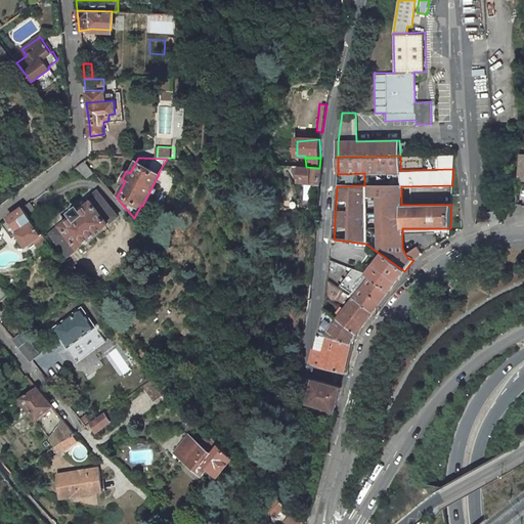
[(84,161),(77,166),(86,178),(94,172),(84,161)]
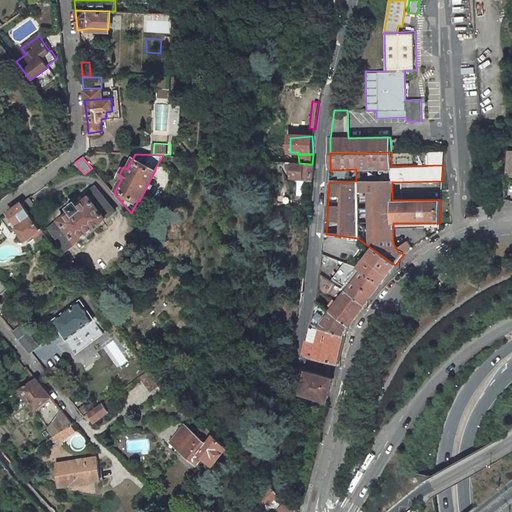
[(283,162),(283,169),(286,172),(290,172),(290,179),(311,180),(312,164),(299,163),(283,162)]
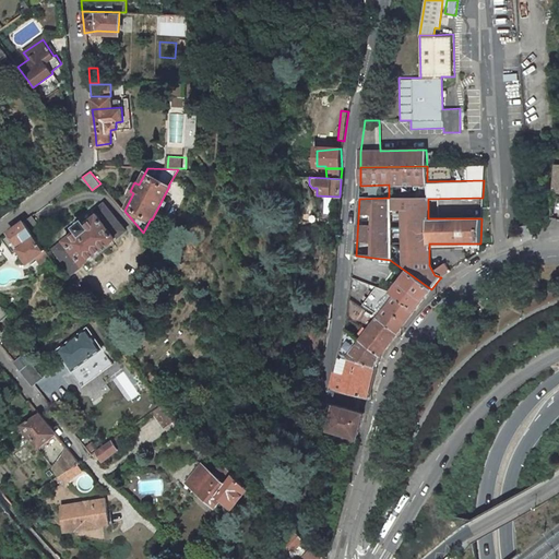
[(78,229),(54,248),(72,271),(126,230),(103,203),(93,211),(96,214),(84,223),(82,221),(75,226),(78,229)]
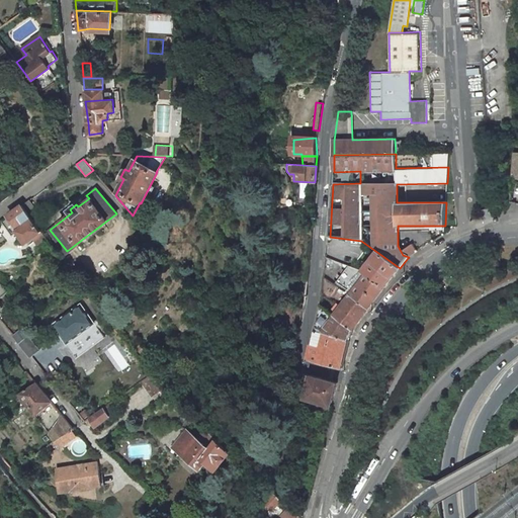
[(37,210),(28,198),(21,203),(30,216),(37,210)]
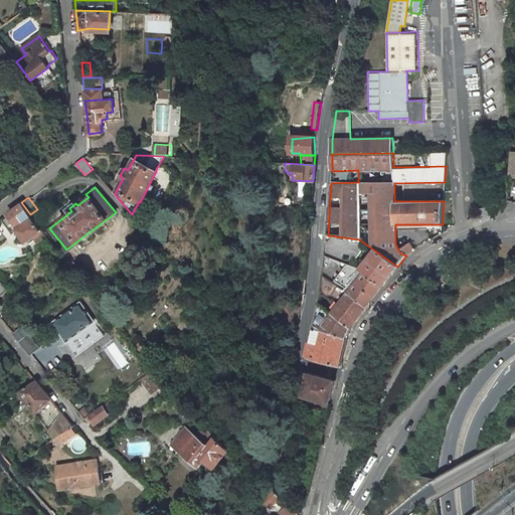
[(26,239),(32,235),(36,241),(45,234),(30,214),(21,202),(7,213),(18,228),(26,239)]
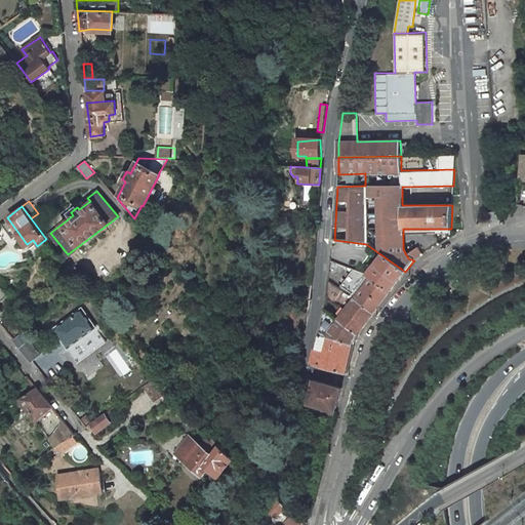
[(499,217),(498,211),(490,214),(491,220),(499,217)]
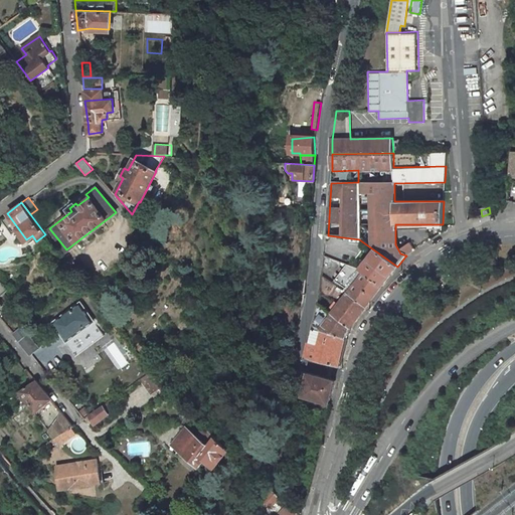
[(140,217),(133,212),(132,214),(138,221),(140,217)]
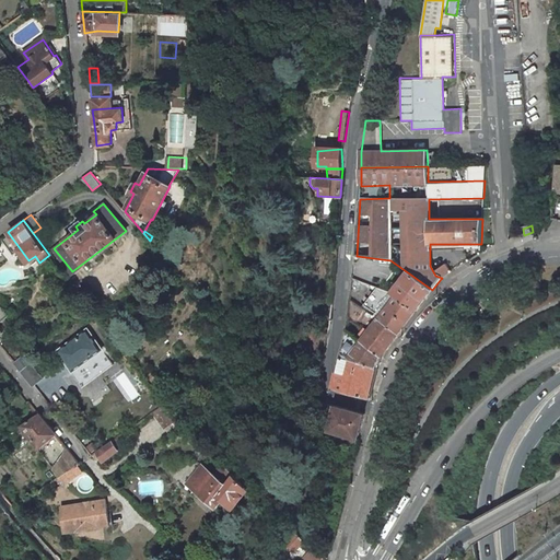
[(8,232),(0,237),(0,238),(11,254),(20,248),(8,232)]
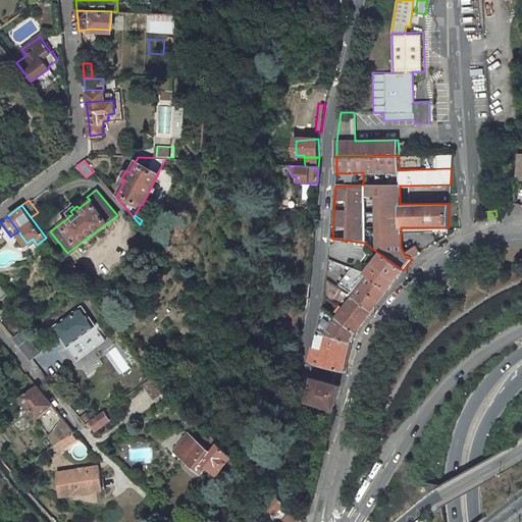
[(381,255),(366,276),(386,292),(394,282),(403,270),(381,255)]
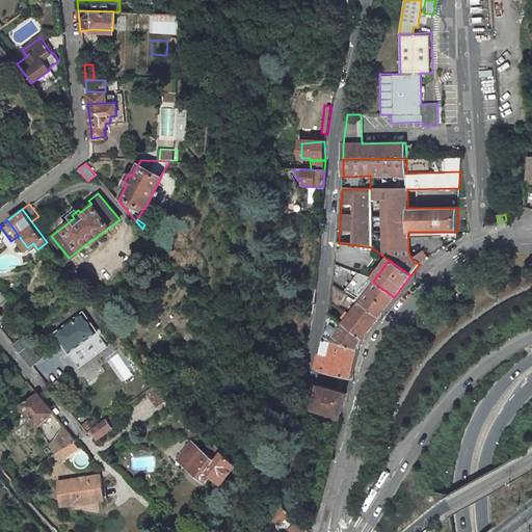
[(373,282),(357,274),(342,292),(361,304),(378,318),(386,308),(394,297),(373,282)]
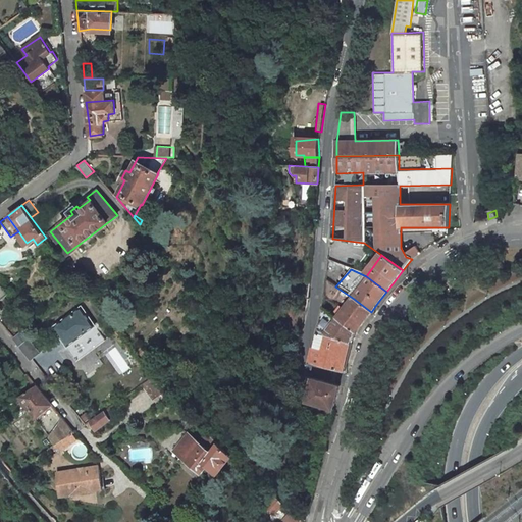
[(324,299),(342,313),(337,319),(355,332),(363,322),(371,312),(354,299),(335,286),(327,280),(324,299)]
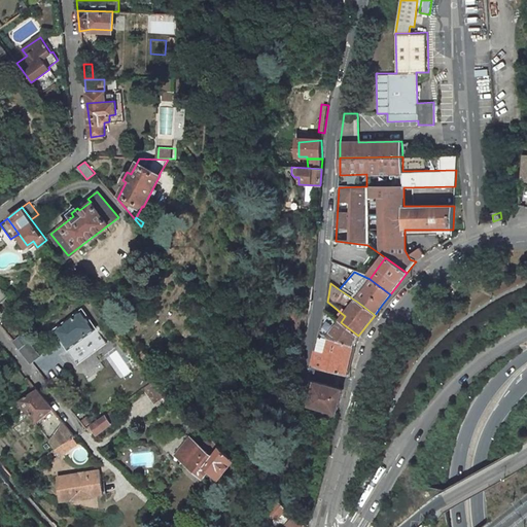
[(81,310),(56,329),(62,338),(70,348),(96,327),(81,310)]
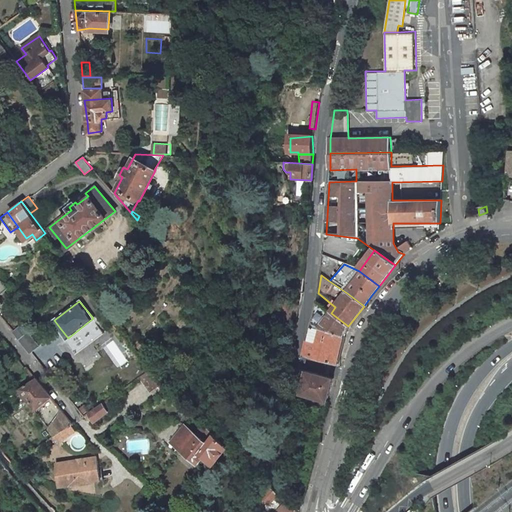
[(282,303),(279,317),(296,322),(299,308),(282,303)]
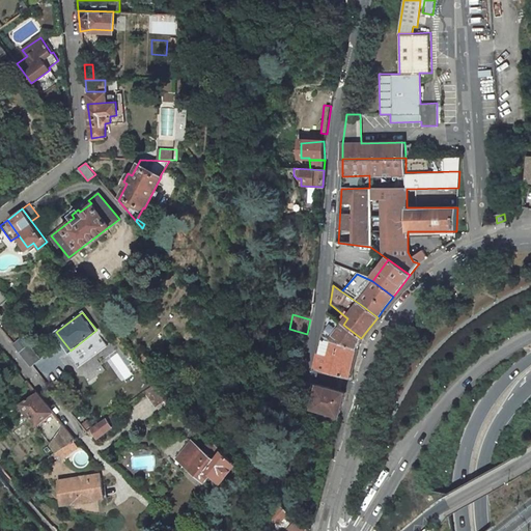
[(358,343),(361,338),(343,325),(329,314),(322,338),(356,348),(358,343)]
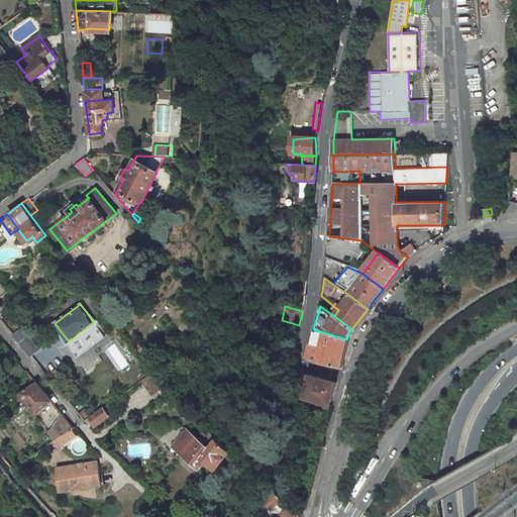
[(69,341),(61,331),(58,333),(66,343),(67,343),(77,356),(104,334),(94,321),(69,341)]
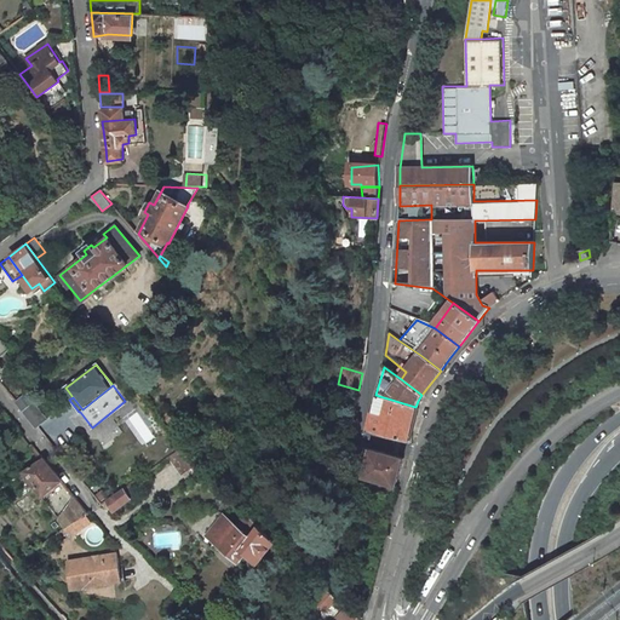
[(21,395),(15,401),(35,425),(45,418),(30,399),(27,401),(21,395)]
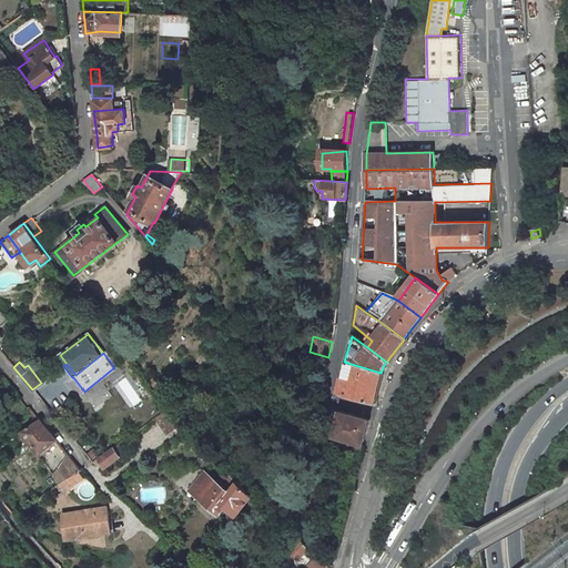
[(376,391),(381,373),(344,362),(336,394),(373,405),(376,391)]
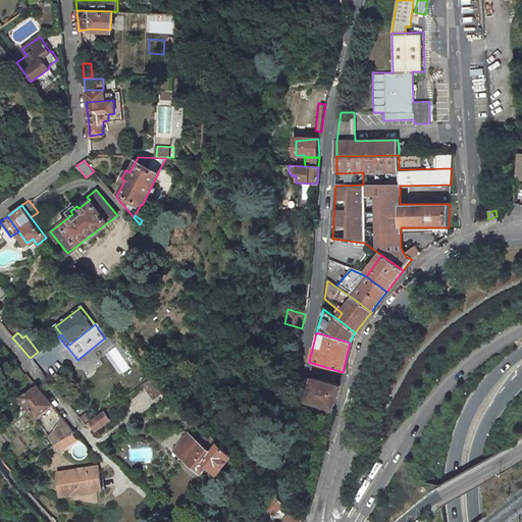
[(132,336),(127,340),(133,346),(137,343),(132,336)]
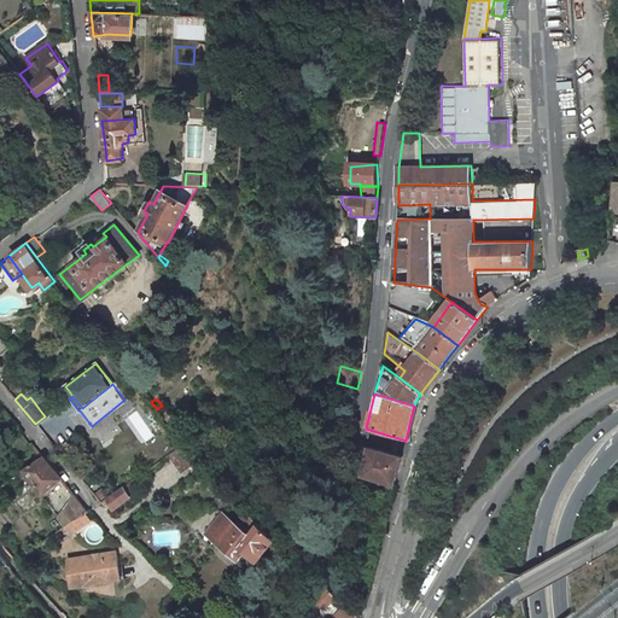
[(367,448),(357,445),(354,456),(365,459),(367,448)]
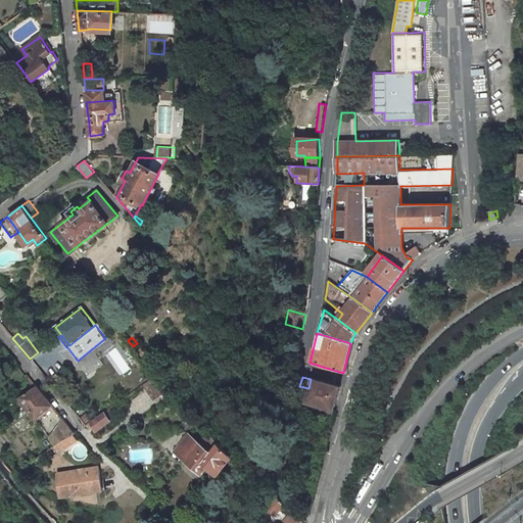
[(150,379),(140,385),(152,397),(161,388),(150,379)]
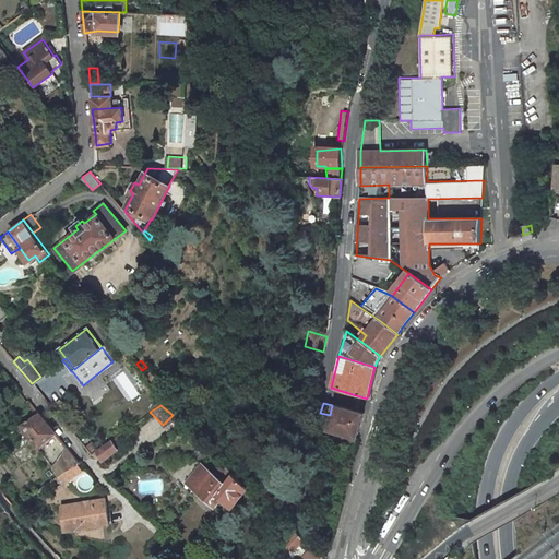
[(330,415),(320,413),(317,427),(326,429),(325,431),(356,439),(363,414),(332,405),(330,415)]
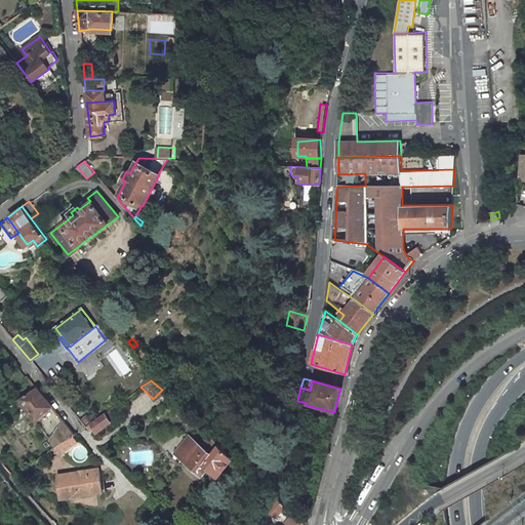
[(19,398),(36,418),(51,406),(36,388),(19,398)]
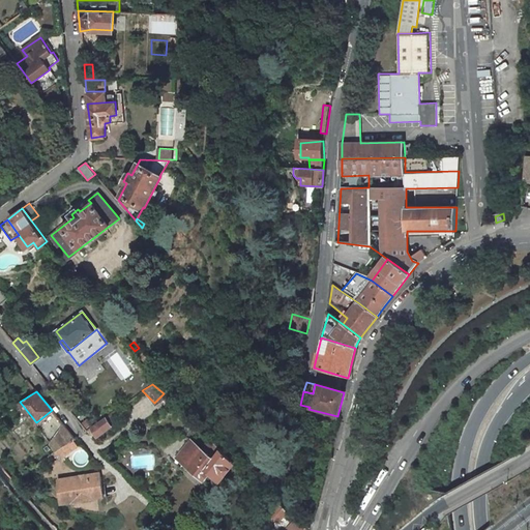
[(90,427),(96,434),(115,421),(110,413),(90,427)]
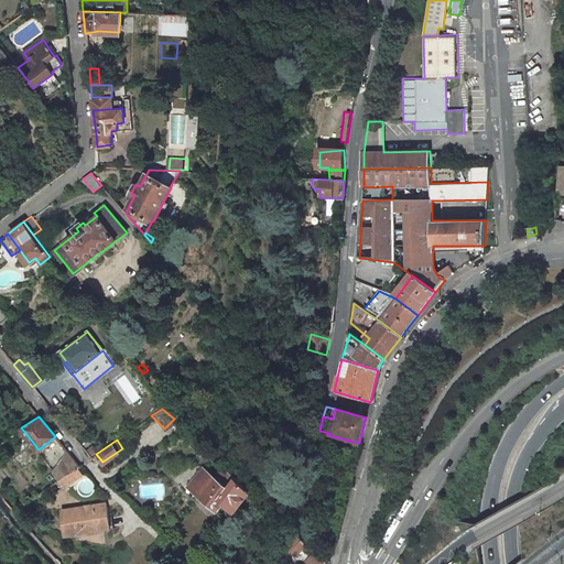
[(52,472),(57,480),(60,478),(77,466),(78,465),(65,449),(52,472)]
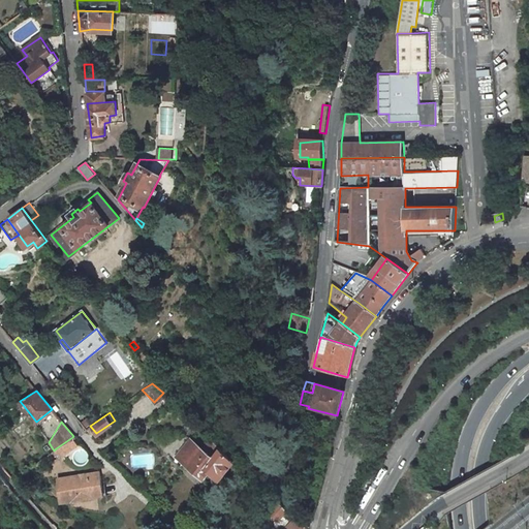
[(78,444),(72,437),(56,448),(61,456),(78,444)]
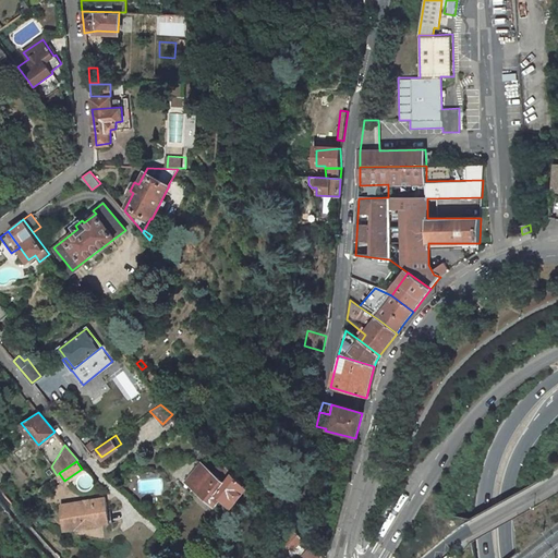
[(196,489),(215,504),(221,496),(228,502),(232,498),(244,484),(226,465),(216,475),(199,463),(187,480),(197,487),(196,489)]
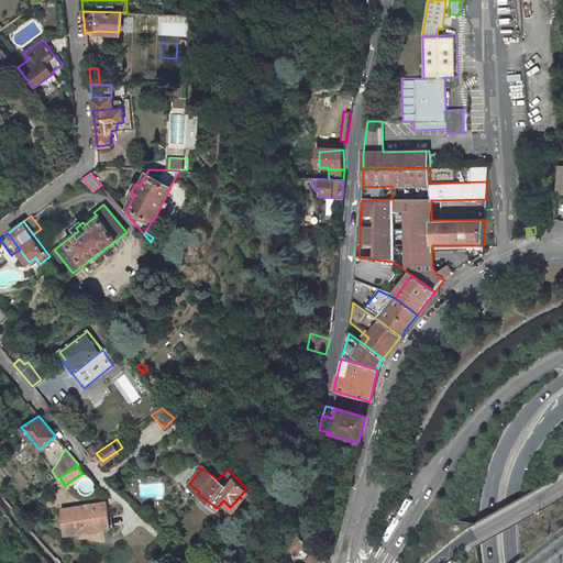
[(239,506),(251,492),(246,488),(234,503),(239,506)]
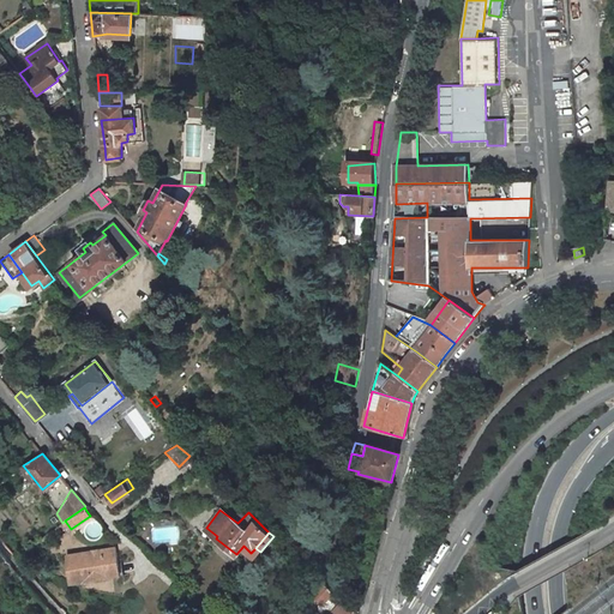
[(280,542),(269,555),(282,567),(293,554),(280,542)]
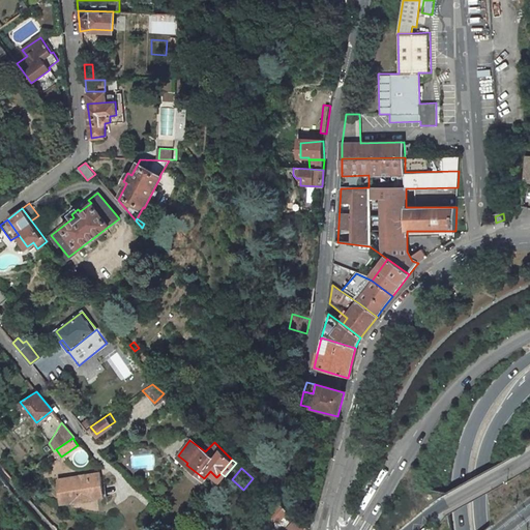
[(98,471),(49,478),(52,503),(60,502),(60,504),(95,498),(95,497),(101,496),(98,471)]
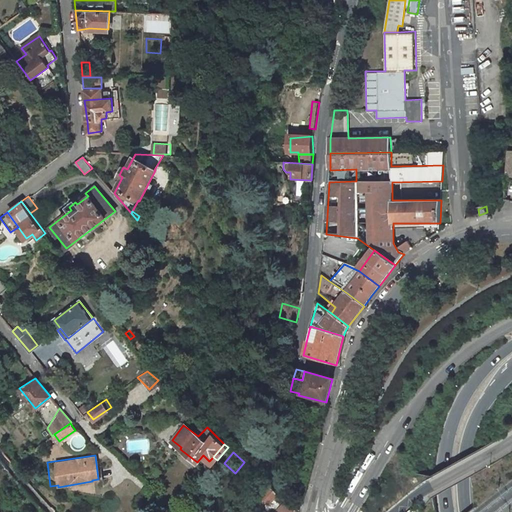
[(244,462),(235,473),(233,477),(239,483),(241,481),(249,473),(252,470),(244,462)]
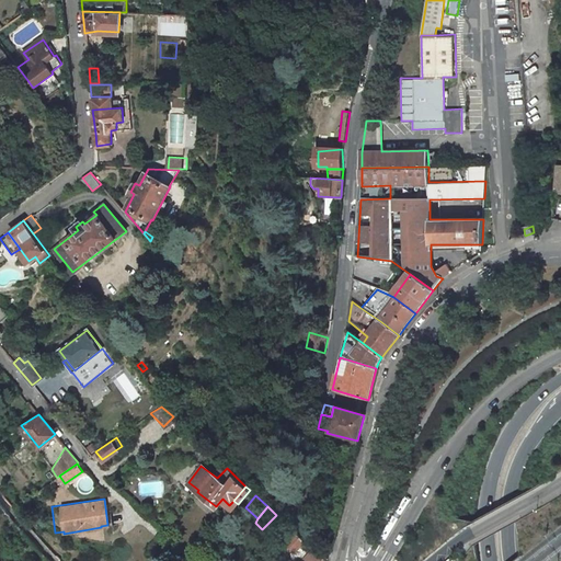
[(284,529),(287,525),(281,519),(277,524),(284,529)]
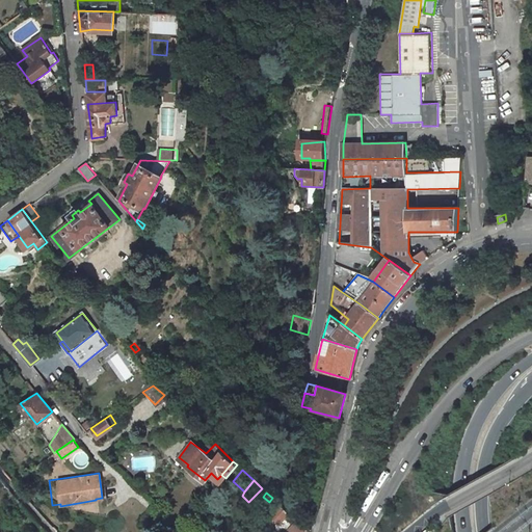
[(270,505),(269,507),(270,509),(270,512),(271,516),(278,524),(288,513),(275,501),(270,505)]
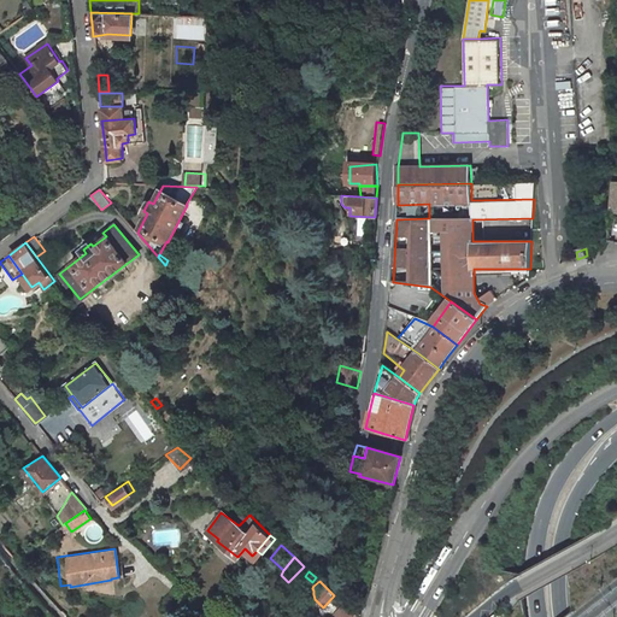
[(277,583),(276,587),(283,594),(286,592),(277,583)]
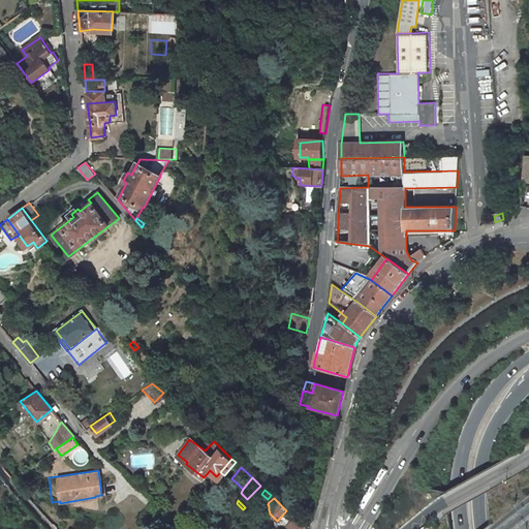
[(306,528),(296,519),(287,527),(289,528),(306,528)]
